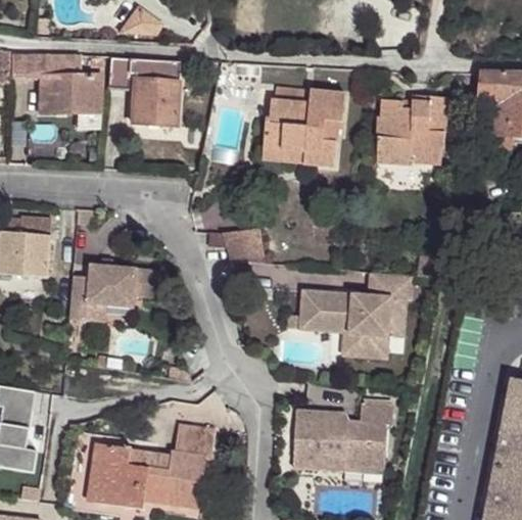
[(137,6),(119,32),(152,34),(160,22),(137,6)]
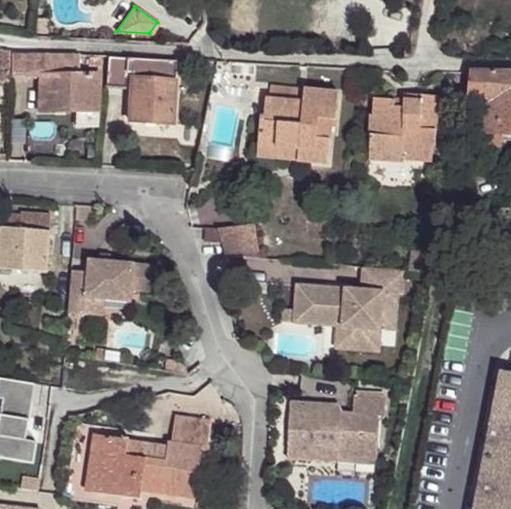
[(0,62),(8,63),(8,49),(0,47),(0,62)]
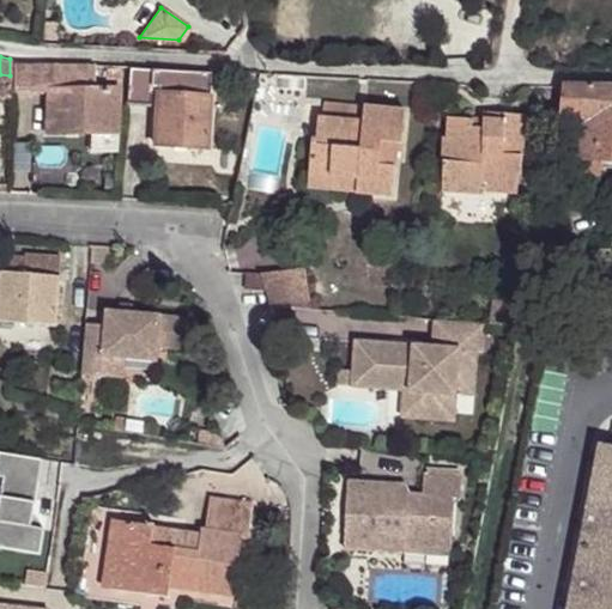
[(95,62),(13,59),(12,86),(47,86),(47,129),(117,131),(117,85),(94,85),(95,62)]
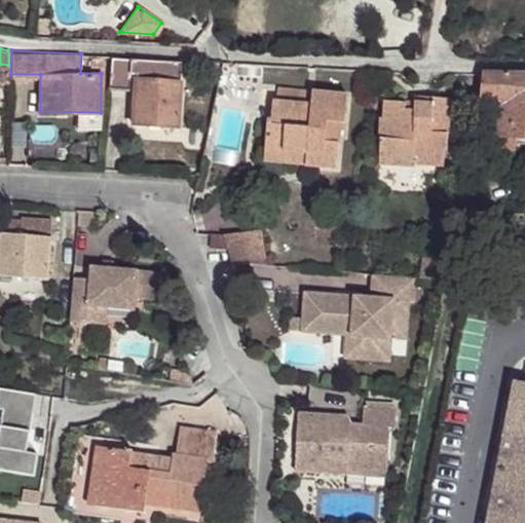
[(178,80),(179,61),(110,57),(108,86),(127,87),(128,72),(135,72),(135,76),(132,76),(129,121),(177,124),(180,80),(178,80)]
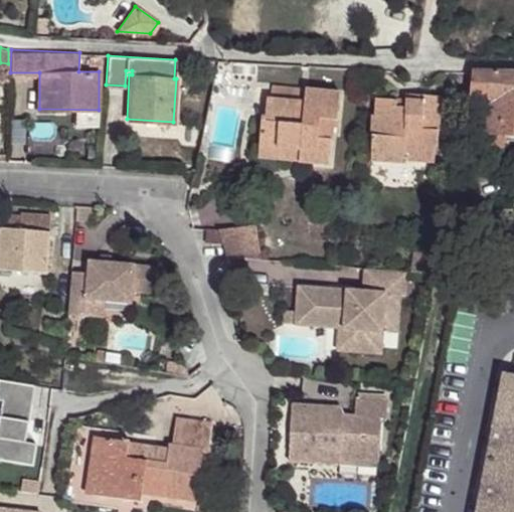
[(0,78),(8,79),(8,63),(0,62),(0,78)]
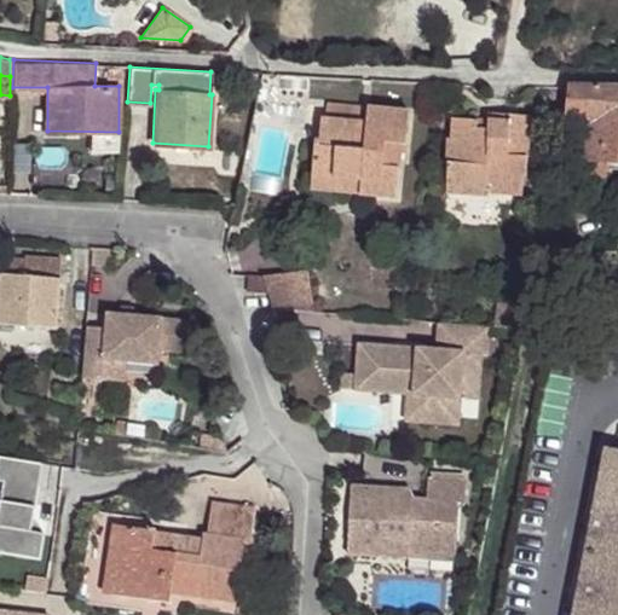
[(617,85),(564,83),(560,111),(605,116),(604,125),(591,123),(585,175),(604,178),(606,160),(617,160),(617,85)]
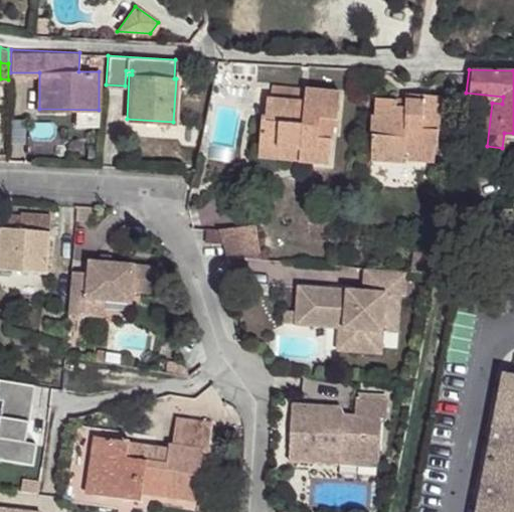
[(272,84),(271,98),(300,100),(301,88),(272,84)]
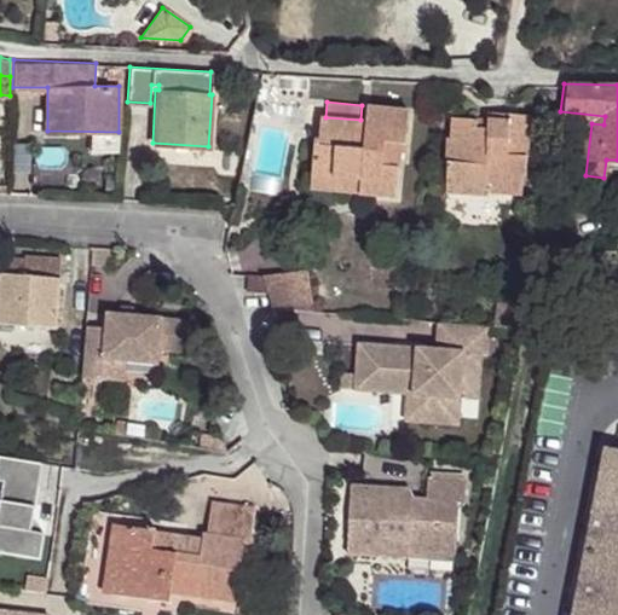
[(361,177),(359,191),(396,195),(400,143),(405,143),(409,109),(368,105),(367,121),(361,120),(325,117),(321,117),(319,137),(315,137),(311,173),(361,177)]
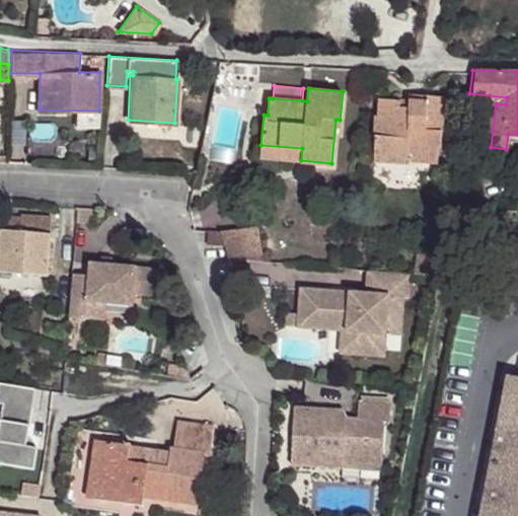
[(375,116),(373,160),(408,162),(408,159),(408,155),(416,155),(416,160),(436,161),(437,145),(439,146),(441,109),(448,111),(449,96),(409,93),(409,100),(409,106),(398,106),(399,99),(378,98),(377,116),(375,116)]
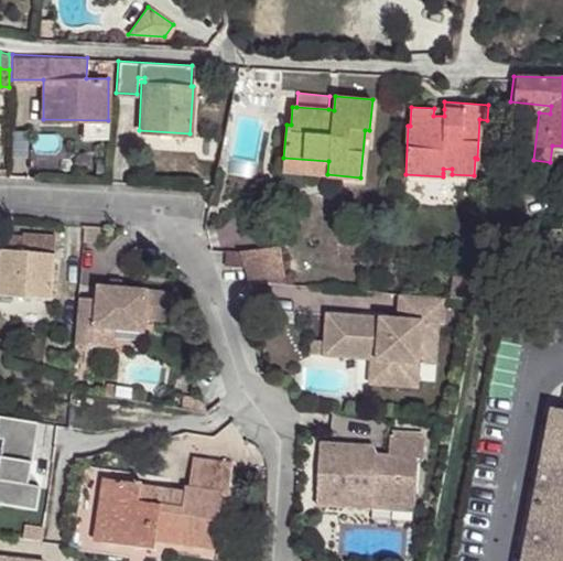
[(107,138),(108,120),(86,120),(84,138),(107,138)]
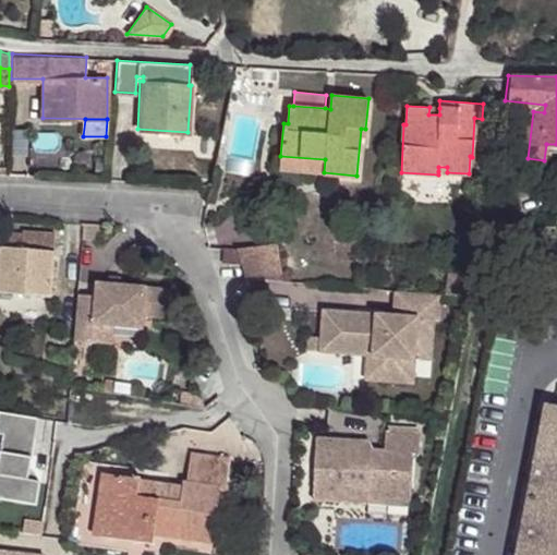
[(280,156),(279,169),(324,172),(325,159),(280,156)]
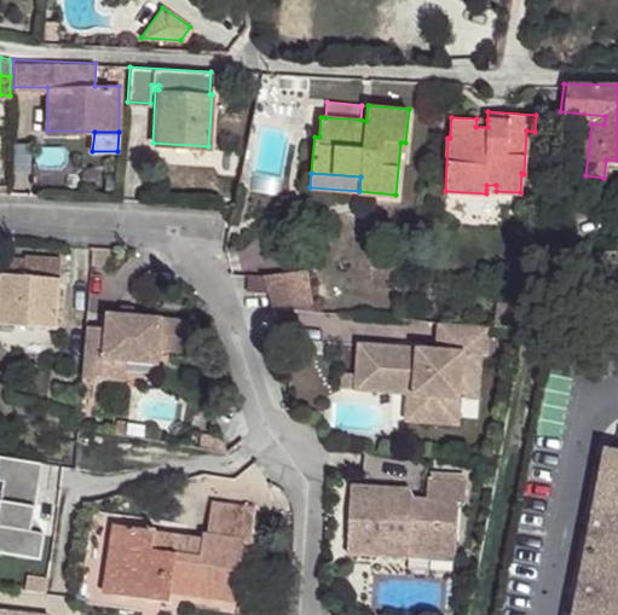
[(0,321),(55,326),(61,257),(26,254),(26,259),(4,256),(3,272),(0,272),(0,321)]
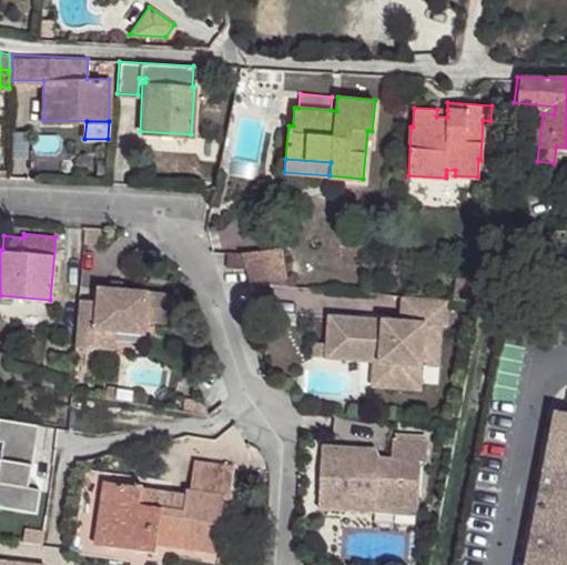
[(281,246),(241,251),(245,266),(250,281),(285,284),(281,246)]
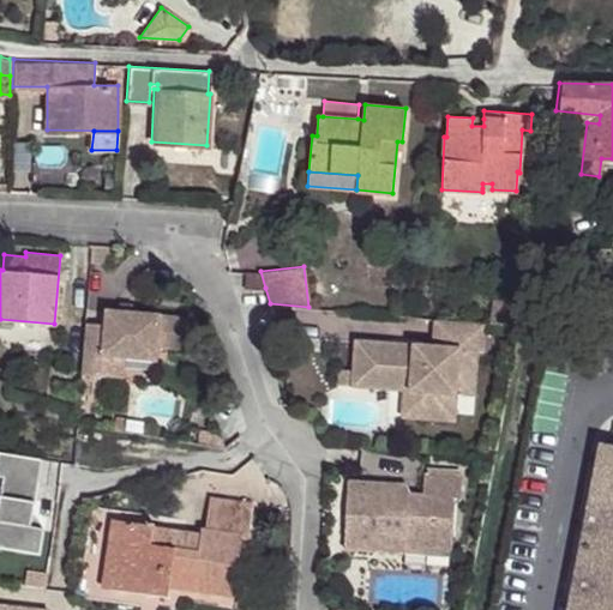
[(260,271),(245,271),(245,287),(265,288),(260,271)]
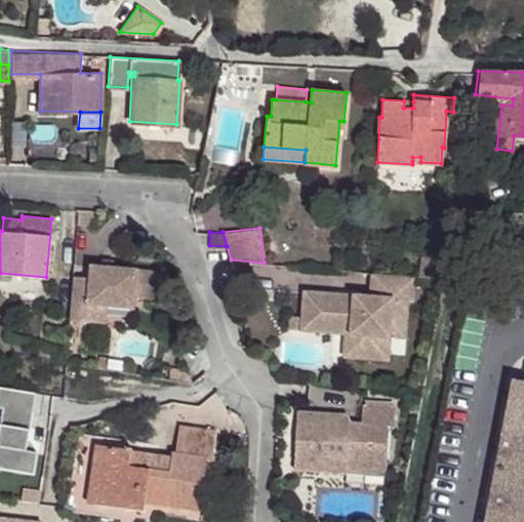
[(89,277),(73,276),(70,318),(105,321),(106,306),(117,307),(118,294),(133,295),(153,297),(155,272),(151,269),(113,266),(102,265),(90,265),(89,277)]
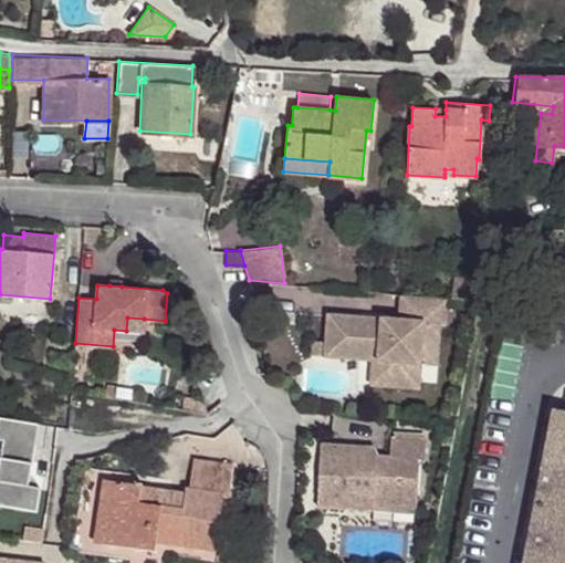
[(448,298),(401,293),(399,319),(382,316),(382,322),(365,321),(366,315),(328,312),(326,340),(313,339),(312,353),(373,357),(396,360),(394,384),(419,386),(421,361),(425,321),(440,322),(446,323),(448,298)]
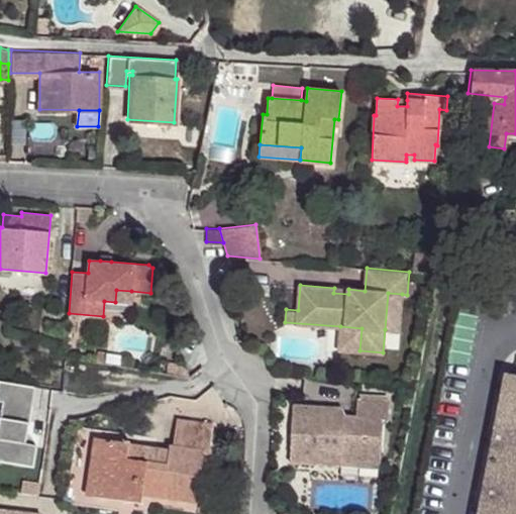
[(116,290),(115,302),(131,303),(131,291),(116,290)]
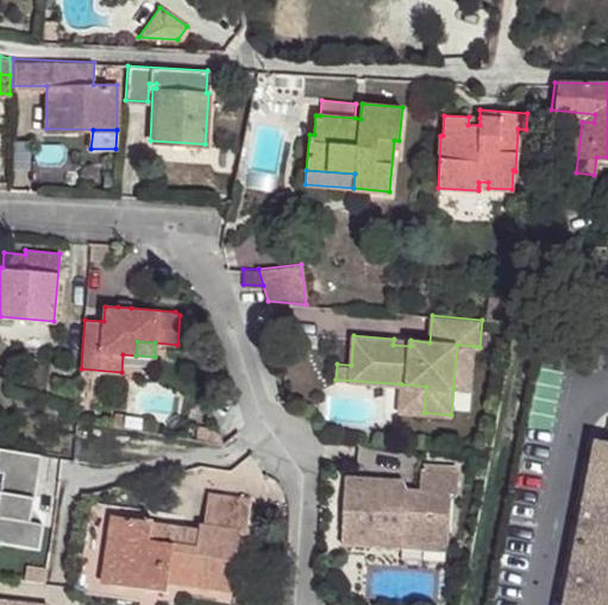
[(457,345),(453,388),(470,389),(474,346),(457,345)]
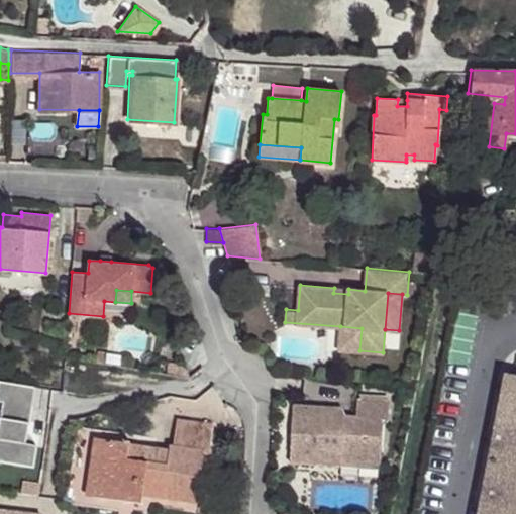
[(362,328),(340,326),(339,348),(359,350),(362,328)]
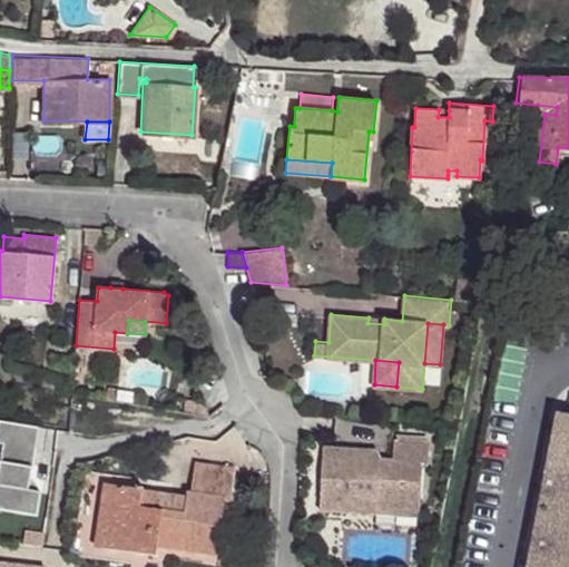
[(31,424),(0,419),(0,440),(5,441),(0,466),(0,506),(36,512),(40,491),(33,489),(27,482),(32,447),(27,447),(31,424)]
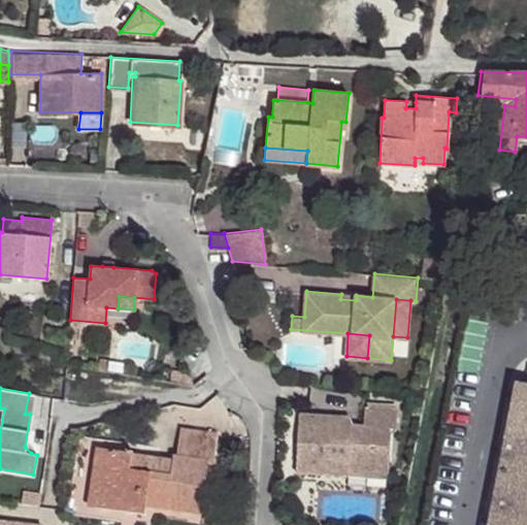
[(526,524),(526,390),(518,388),(491,524),(526,524)]
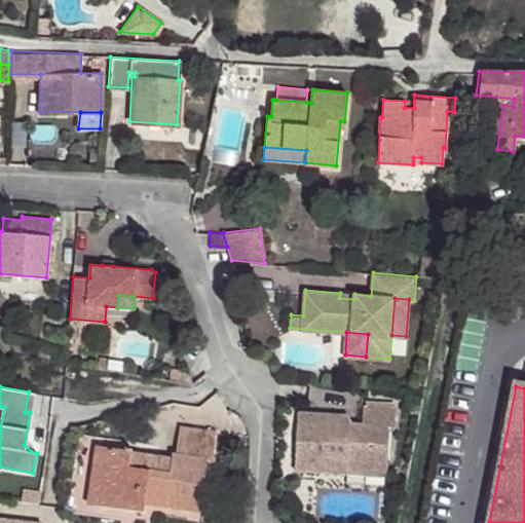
[(33,393),(29,391),(25,412),(30,412),(33,393)]
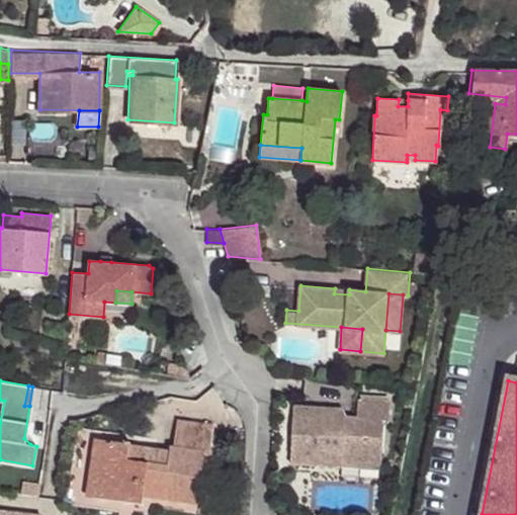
[(340,407),(293,405),(292,426),(298,426),(298,433),(291,433),(290,460),(340,463),(341,457),(380,459),(382,418),(386,419),(388,400),(357,399),(356,416),(343,415),(340,407)]
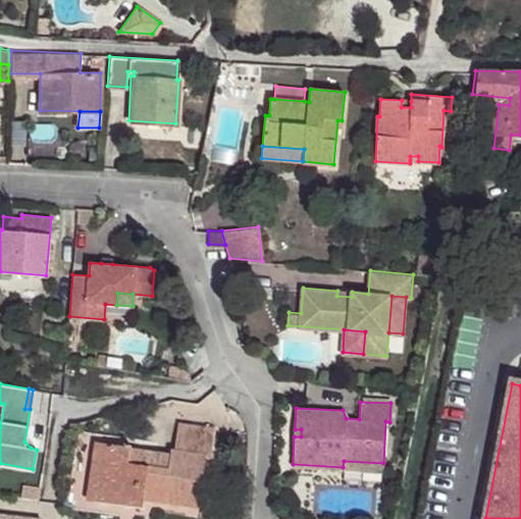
[(214,427),(177,422),(174,449),(171,449),(170,452),(168,467),(128,462),(131,446),(95,442),(88,499),(143,507),(144,498),(198,505),(205,459),(210,460),(214,427)]
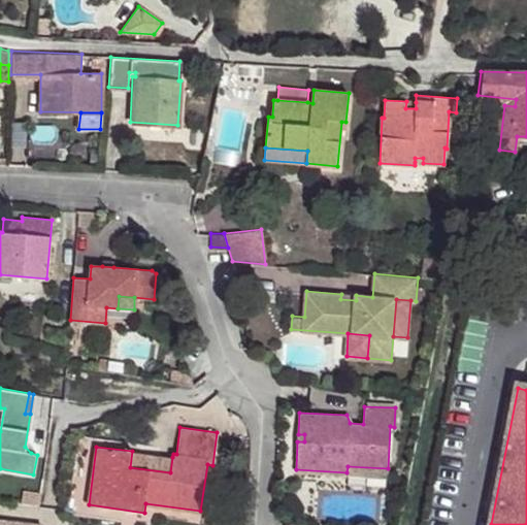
[(25,443),(25,447),(31,453),(37,455),(25,443)]
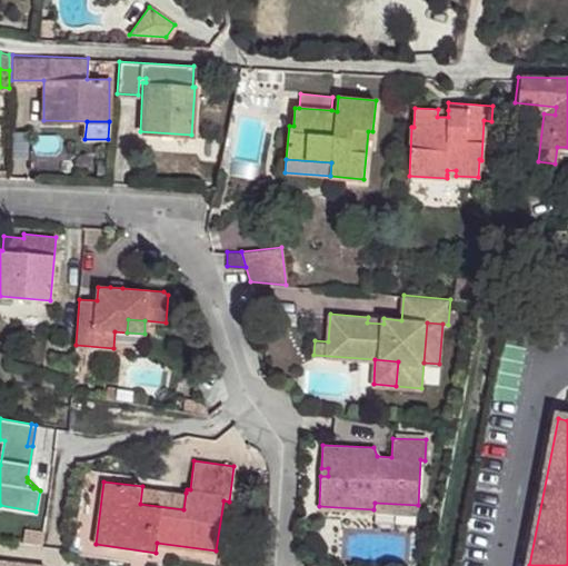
[(186,493),(142,486),(140,504),(183,509),(186,493)]
